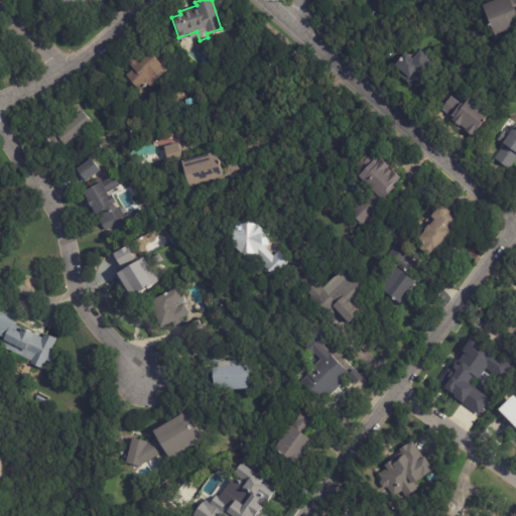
[(482,8),(502,0),(515,0),(515,27),(494,36),(491,29),(489,30),(488,27),(490,27),(482,8)]
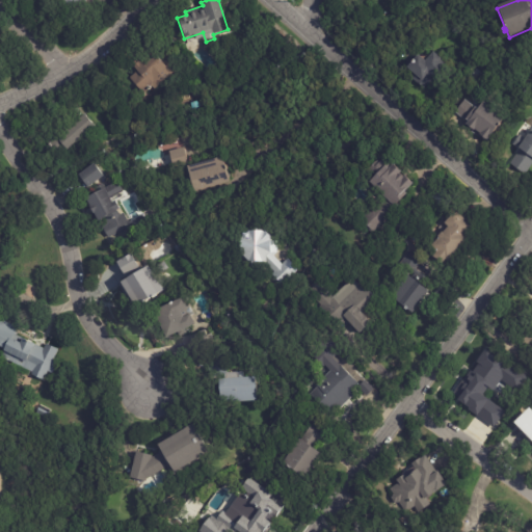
[(129,77),(136,71),(131,63),(136,58),(139,61),(152,51),(166,68),(160,73),(164,78),(155,85),(154,83),(150,86),(151,87),(148,90),(147,89),(142,94),(129,77)]
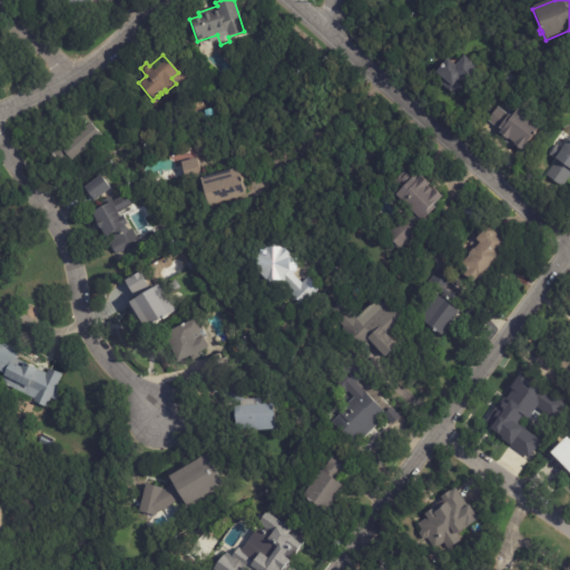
[(435,76),(448,62),(455,69),(464,59),(472,66),(471,68),(481,76),(469,90),(465,88),(460,95),(457,91),(453,96),(440,85),(442,81),(435,76)]
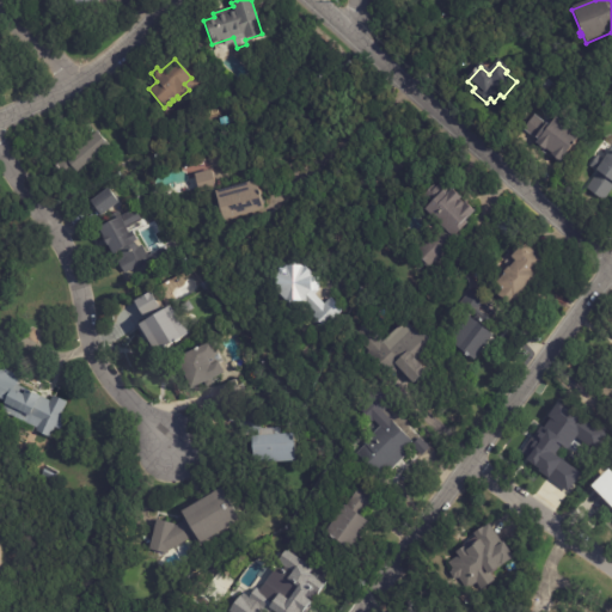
[(540,121),(550,129),(556,121),(580,139),(561,166),(536,147),(538,144),(524,133),(534,117),(540,121)]
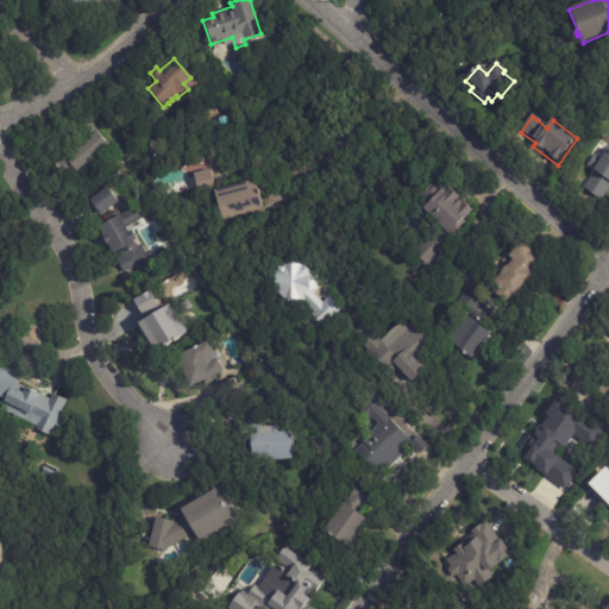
[(74,169),(66,158),(98,132),(108,145),(76,171),(74,169)]
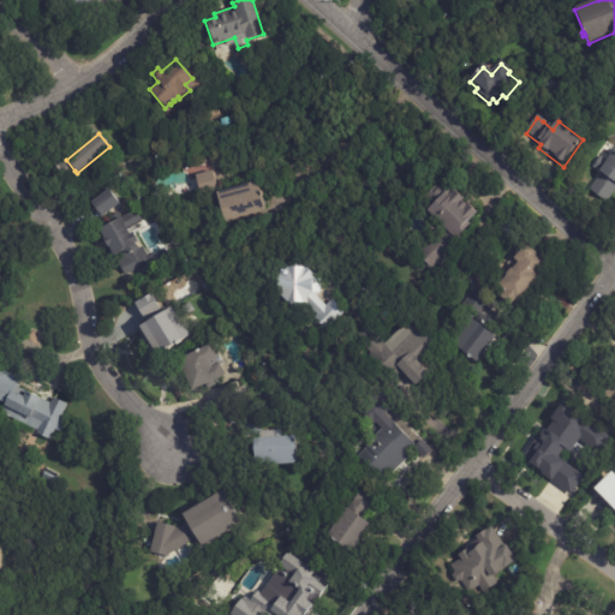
[(614,195),(608,206),(589,192),(601,174),(593,169),(602,157),(608,162),(614,151),(614,195)]
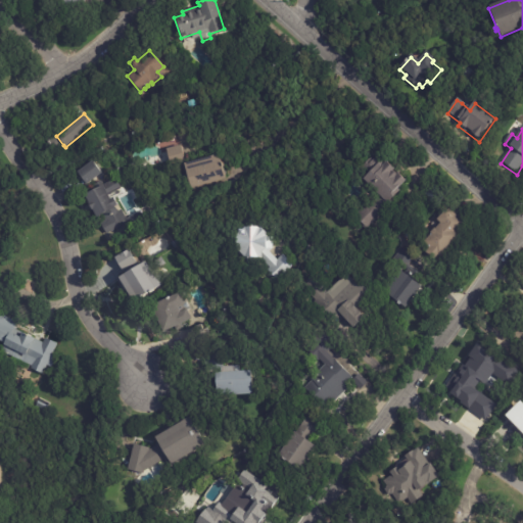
[(184,161),(217,153),(219,161),(220,160),(221,165),(224,178),(188,187),(182,162),(170,165),(165,148),(179,144),(184,161)]
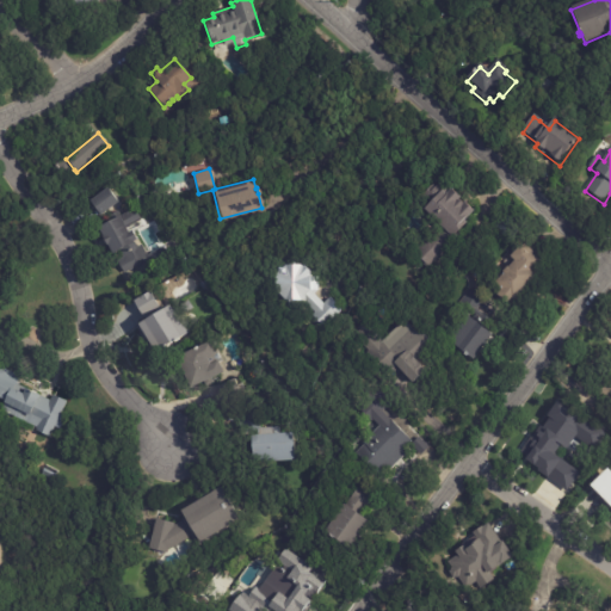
[(119,202),(102,215),(91,201),(107,187),(119,202)]
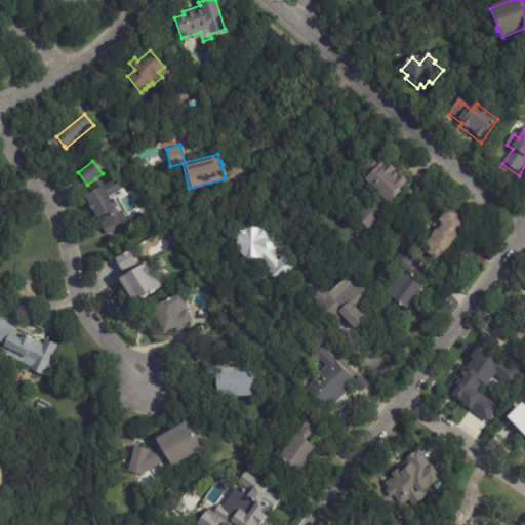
[(391,164),(407,179),(399,188),(401,190),(393,200),(394,201),(367,229),(355,217),(371,200),(375,203),(382,196),(364,178),(379,162),(382,165),(388,161),(391,164)]
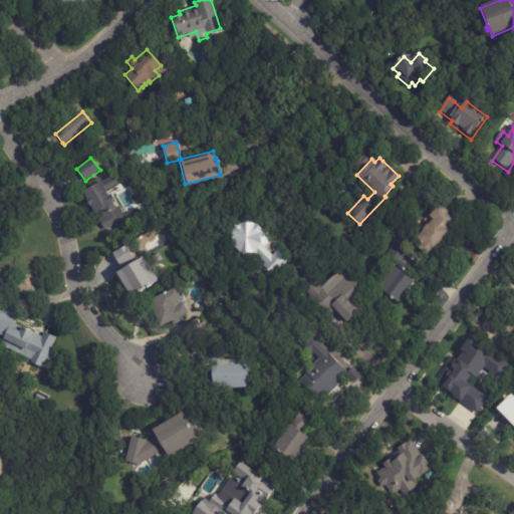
[(118,207),(124,217),(120,219),(122,221),(104,231),(98,220),(103,217),(99,211),(94,214),(90,206),(89,207),(85,199),(86,199),(82,191),(99,181),(100,182),(112,175),(118,186),(105,192),(107,195),(109,194),(114,203),(112,204),(115,209),(118,207)]
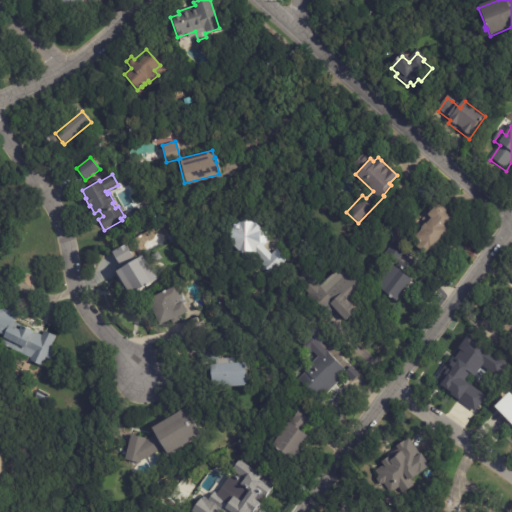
[(440,204),(447,210),(446,212),(452,217),(444,226),(449,230),(428,254),(426,252),(424,254),(416,247),(420,242),(417,240),(418,240),(414,237),(422,228),(421,226),(424,223),(426,223),(431,217),(428,214),(437,203),(439,205),(440,204)]
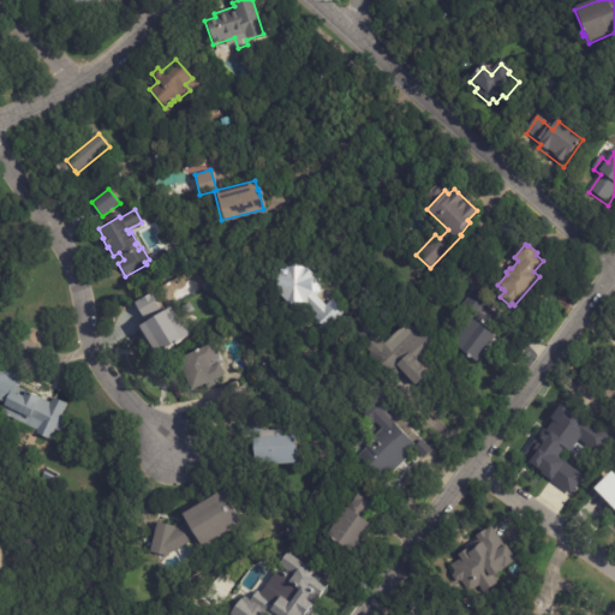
[(320,285),(320,292),(316,297),(326,306),(333,299),(345,311),(326,330),(314,317),(317,314),(303,300),(302,300),(286,302),(276,292),(276,275),(279,273),(279,268),(284,268),(286,266),(302,266),(303,268),(304,266),(311,274),(310,275),(312,279),(320,280),(320,285)]
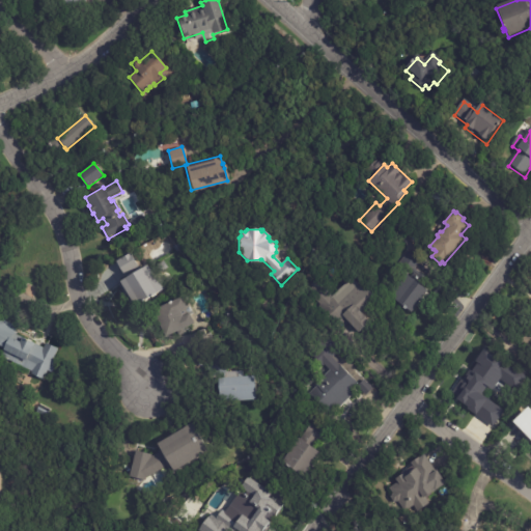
[(421,260),(415,269),(423,275),(418,283),(427,290),(412,312),(406,307),(404,308),(401,306),(402,305),(388,295),(404,273),(396,267),(408,251),(421,260)]
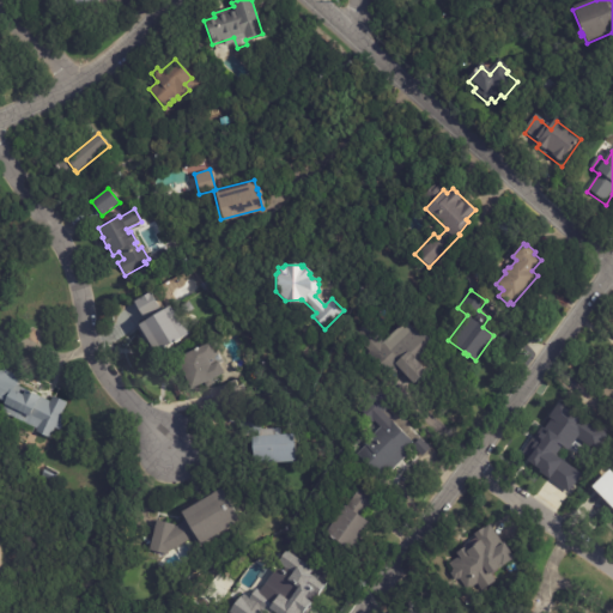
[(153,297),(159,308),(144,319),(134,302),(150,292),(153,297)]
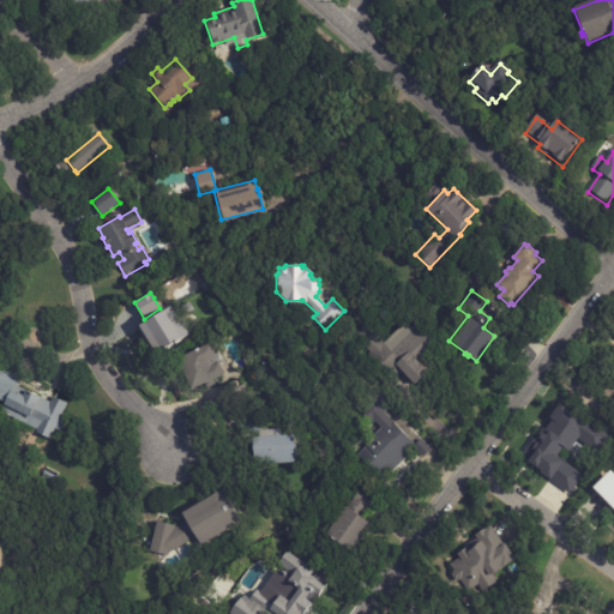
[(176,317),(190,337),(180,344),(180,345),(178,347),(175,345),(161,355),(142,327),(170,307),(176,317)]
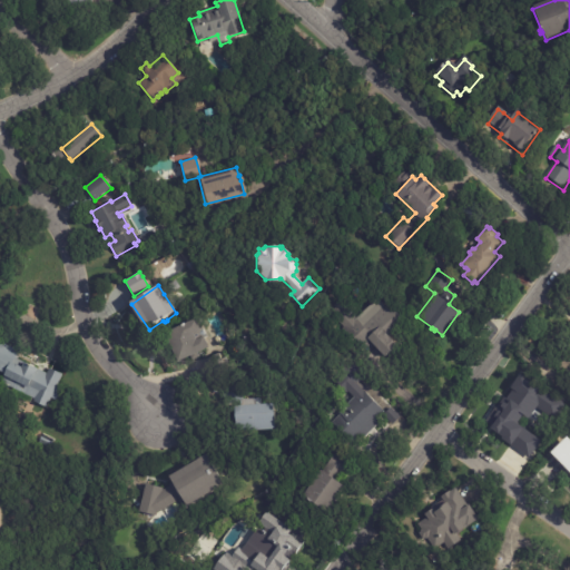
[(381,302),(389,312),(392,308),(397,315),(397,314),(401,317),(400,318),(406,325),(392,340),(396,345),(384,357),(372,344),(363,352),(343,331),(345,330),(330,313),(332,311),(331,308),(340,301),(350,312),(351,311),(354,315),(354,316),(357,321),(379,301),(381,302)]
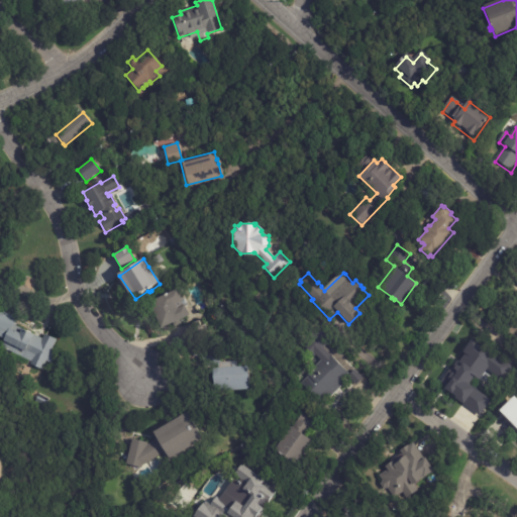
[(185,299),(189,307),(186,308),(189,317),(180,321),(182,325),(175,328),(173,324),(162,329),(149,303),(164,297),(164,296),(167,295),(167,296),(177,291),(182,300),(185,299)]
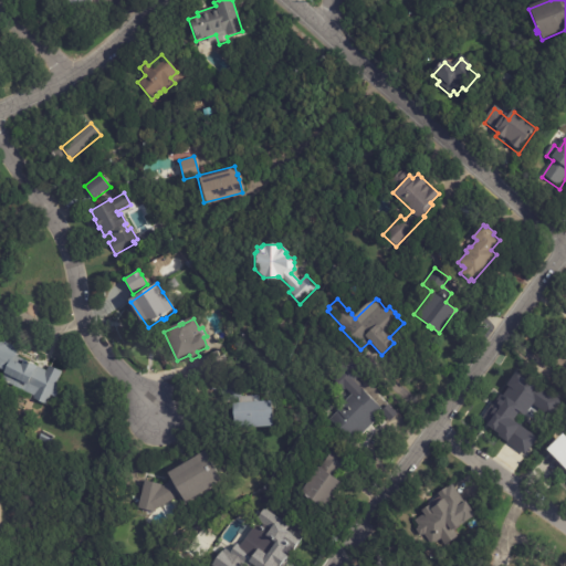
[(565,362),(554,352),(565,337),(565,362)]
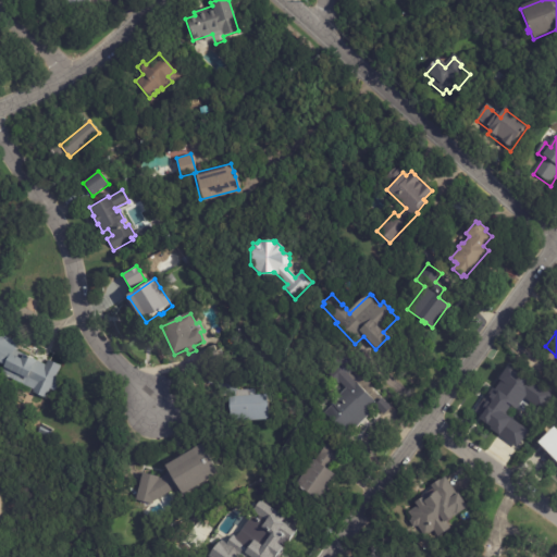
[(0,334),(16,343),(13,349),(22,355),(22,354),(45,366),(47,360),(60,367),(54,378),(60,380),(54,391),(49,388),(44,399),(32,393),(33,391),(8,378),(7,379),(4,376),(0,374),(3,368),(2,367),(3,366),(0,363),(0,334)]
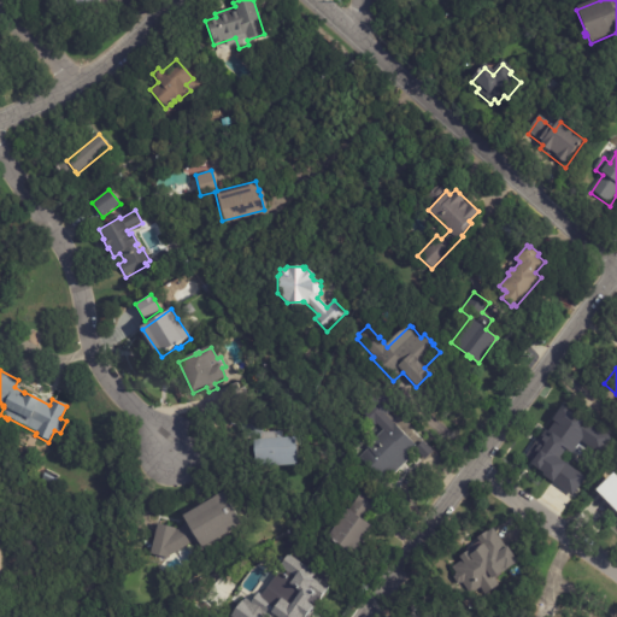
[(245,398),(236,382),(221,391),(228,406),(245,398)]
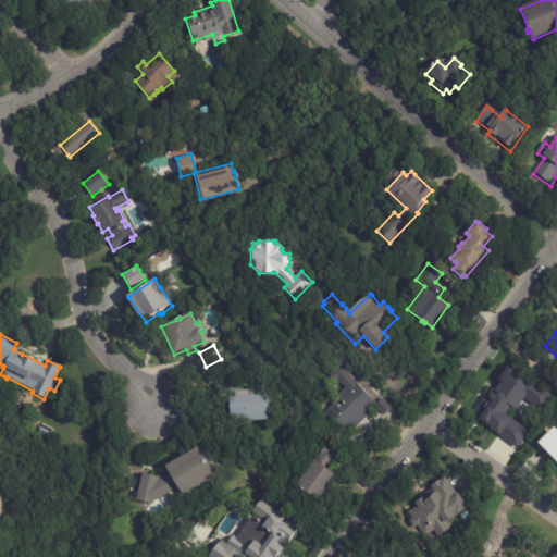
[(356,367),(347,375),(351,385),(355,382),(375,401),(368,409),(371,412),(355,430),(350,426),(345,432),(324,412),(332,405),(331,404),(345,387),(347,390),(348,388),(343,379),(331,367),(343,355),(356,367)]
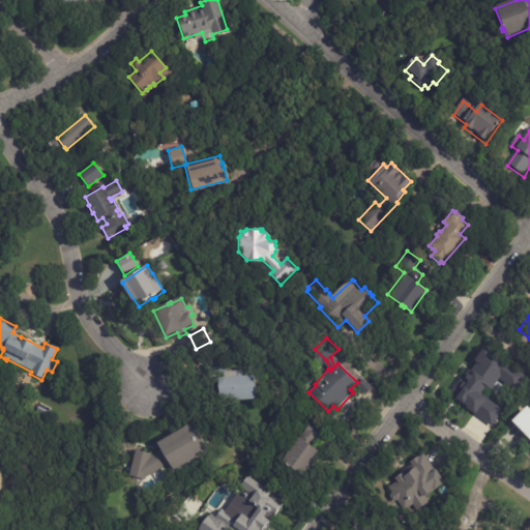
[(256,400),(219,401),(218,372),(212,372),(212,360),(225,359),(226,372),(242,371),(242,376),(255,376),(256,400)]
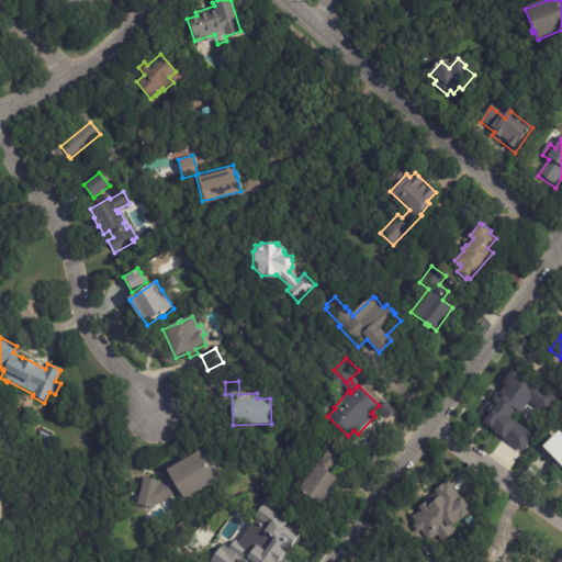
[(531,420),(508,446),(487,427),(506,406),(504,405),(509,398),(512,401),(515,395),(514,395),(523,385),(544,404),(531,420)]
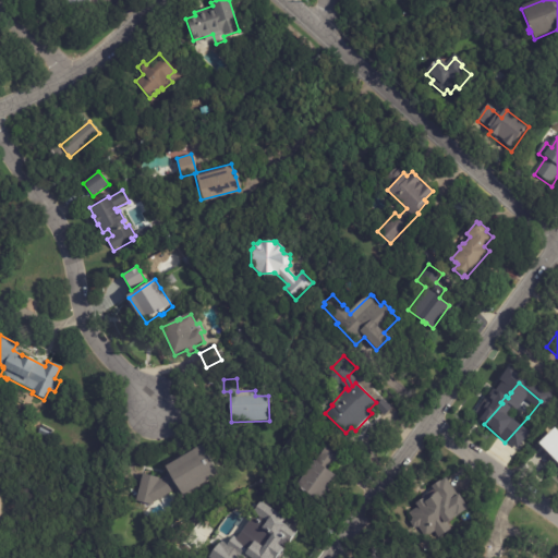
[(38,429),(40,425),(52,431),(48,439),(36,434),(38,429)]
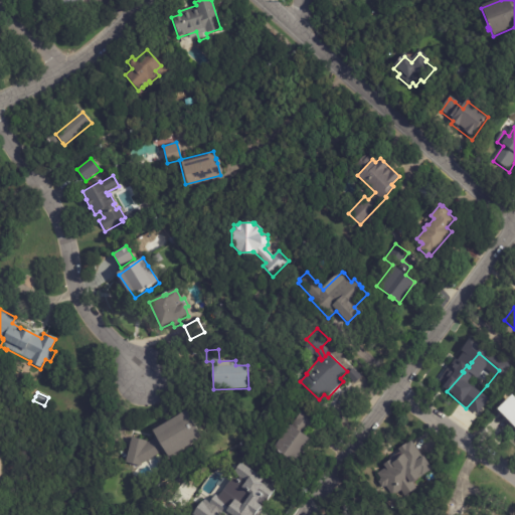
[(514,394),(514,424),(499,408),(514,393),(514,394)]
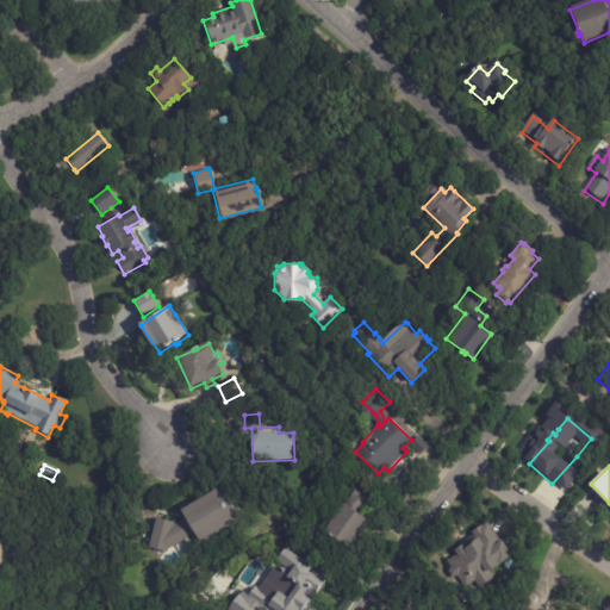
[(372,502),(362,516),(369,522),(349,551),(323,531),(343,503),(344,504),(358,486),(374,498),(372,502)]
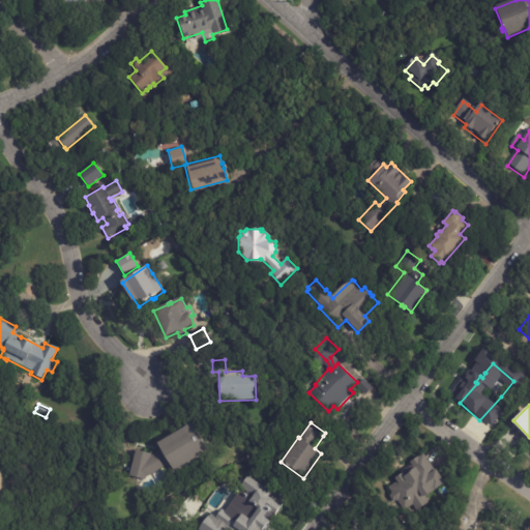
[(197,457),(169,472),(166,466),(144,478),(144,479),(128,476),(135,450),(150,454),(150,455),(157,451),(156,450),(158,449),(155,443),(190,423),(206,451),(197,457)]
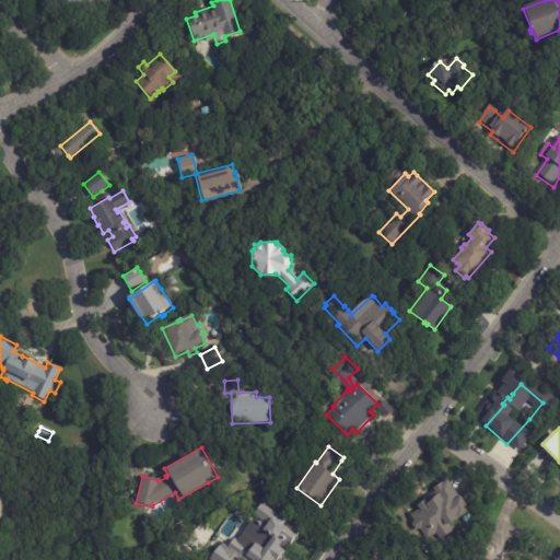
[(469,509),(470,510),(427,539),(420,529),(418,531),(412,522),(413,521),(410,515),(420,509),(417,505),(424,500),(427,503),(436,496),(432,489),(442,482),(442,483),(447,479),(459,497),(461,497),(469,509)]
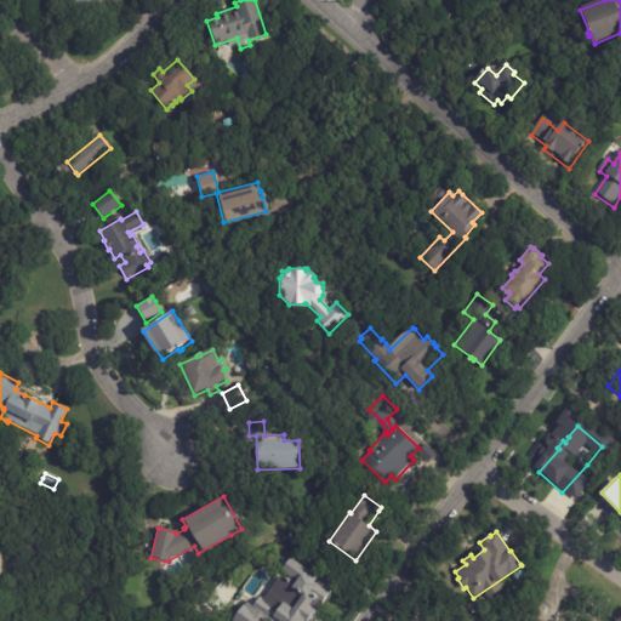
[(290,553),(322,575),(318,580),(334,591),(322,609),(315,605),(314,608),(318,610),(309,620),(307,620),(305,620),(303,620),(237,620),(235,620),(248,602),(251,605),(254,602),(271,614),(283,596),(294,603),(297,597),(288,591),(295,581),(279,570),(290,553)]
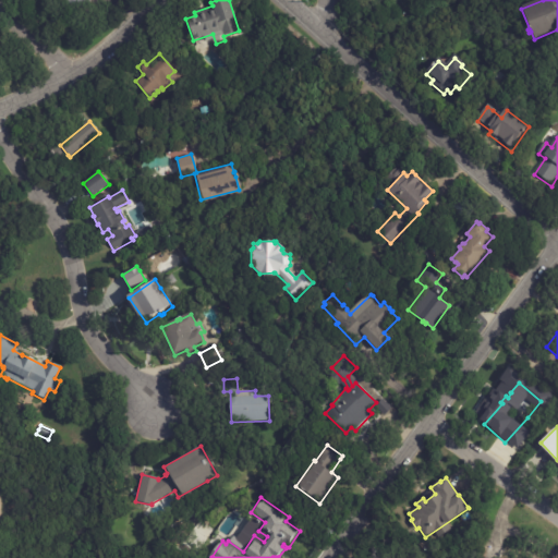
[(215,532),(199,554),(185,545),(199,523),(215,532)]
